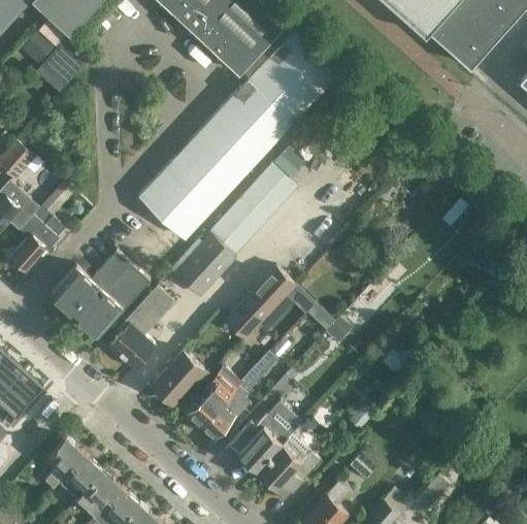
[(0,36),(32,2),(33,0),(0,0),(0,36)]
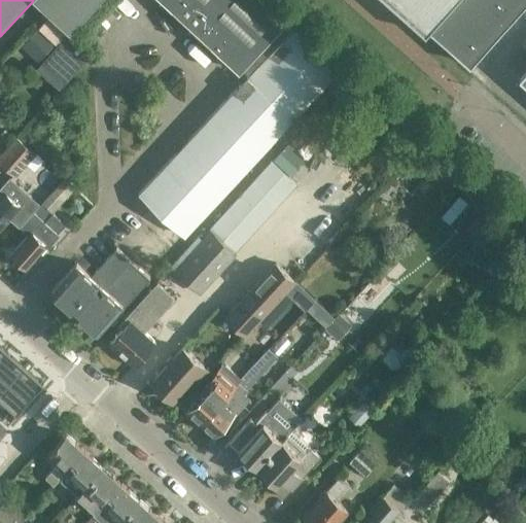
[(33,0),(32,2),(44,13),(69,35),(101,0),(33,0)]
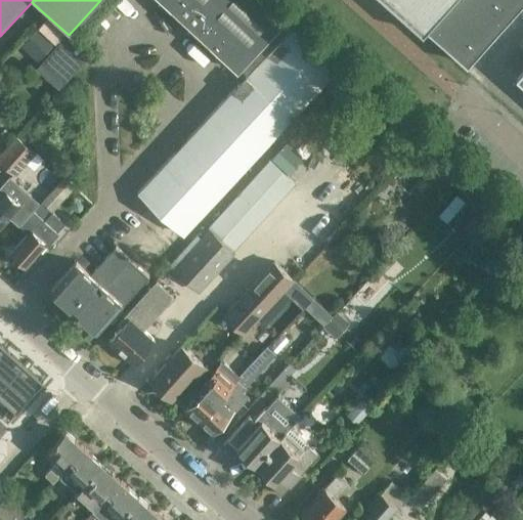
[(156,0),(235,75),(238,72),(247,79),(289,34),(280,27),(282,25),(256,0),(156,0)]
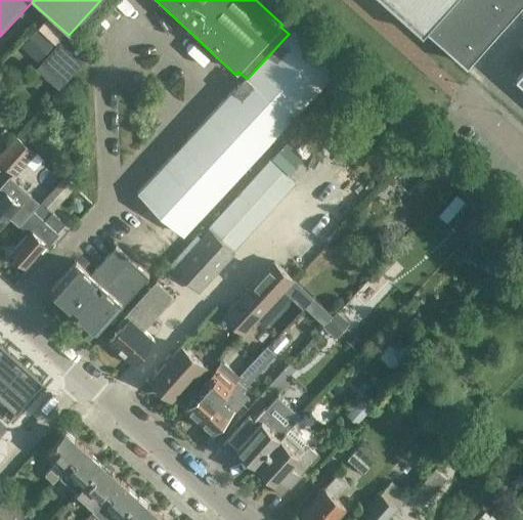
[(381,0),(423,37),(427,32),(454,0),(381,0)]
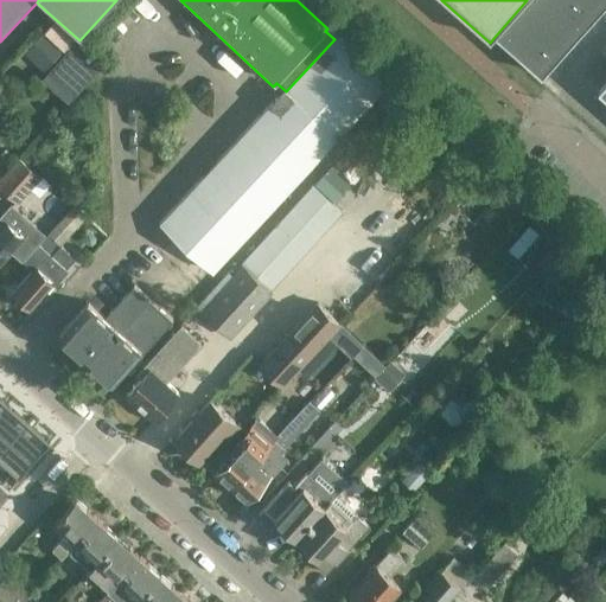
[(605,0),(527,0),(495,37),(541,78),(605,4),(605,0)]
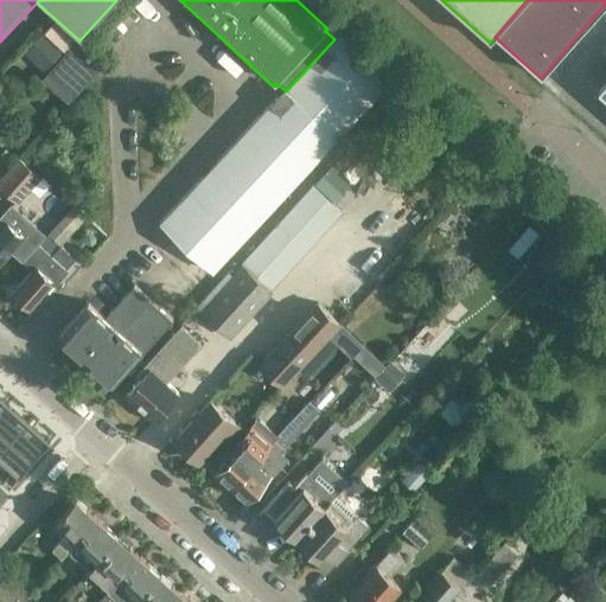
[(49,59),(56,50),(61,55),(74,39),(57,23),(43,37),(45,39),(37,49),(49,59)]
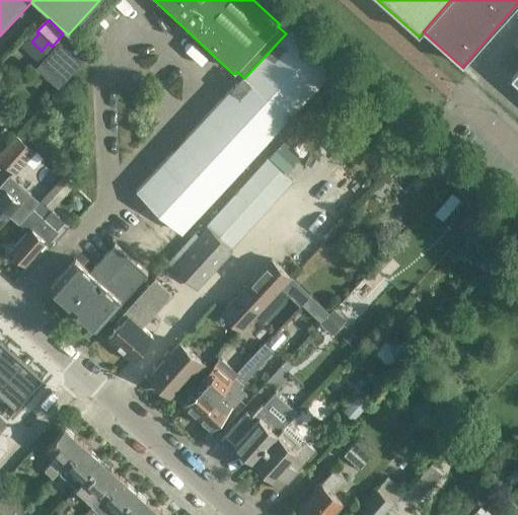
[(286,33),(244,78),(136,195),(180,235),(331,72),(288,31),(286,33)]
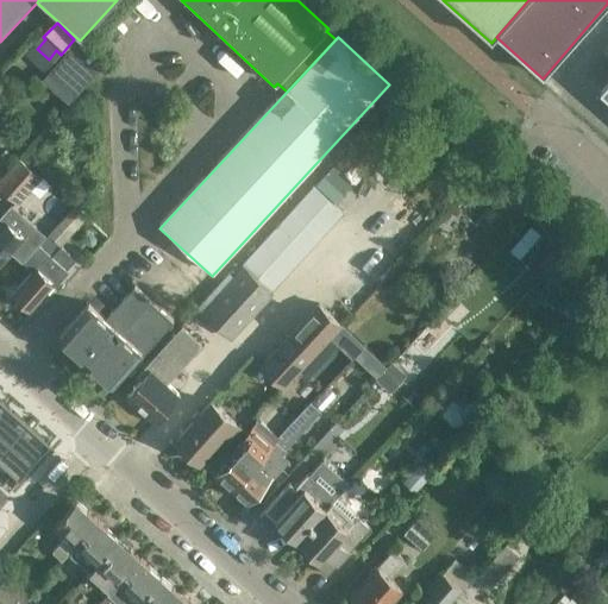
[(77,96),(101,70),(88,60),(66,86),(77,96)]
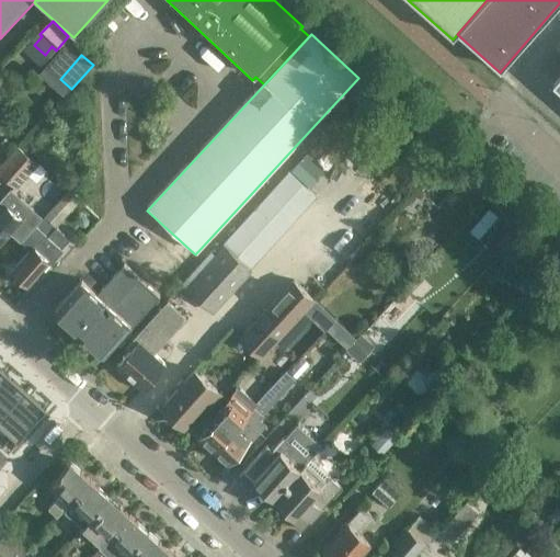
[(16,148),(0,166),(0,177),(14,191),(36,167),(16,148)]
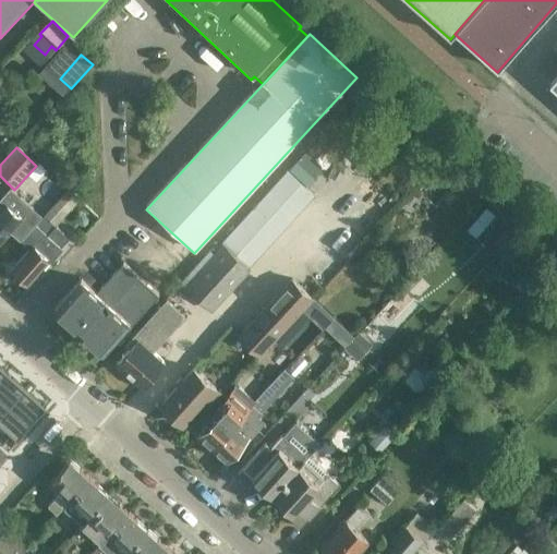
[(209,256),(214,260),(201,273),(198,269),(194,275),(196,278),(184,291),(209,314),(249,272),(247,272),(314,199),(286,173),(220,245),(219,245),(209,256)]
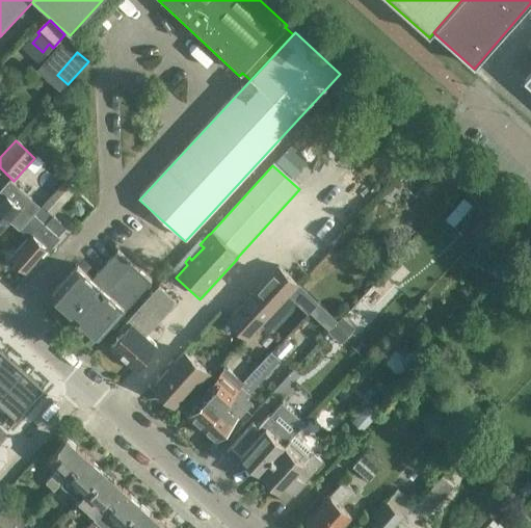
[(9,184),(9,185),(0,194),(0,196),(3,200),(0,203),(0,236),(10,225),(19,232),(38,210),(9,184)]
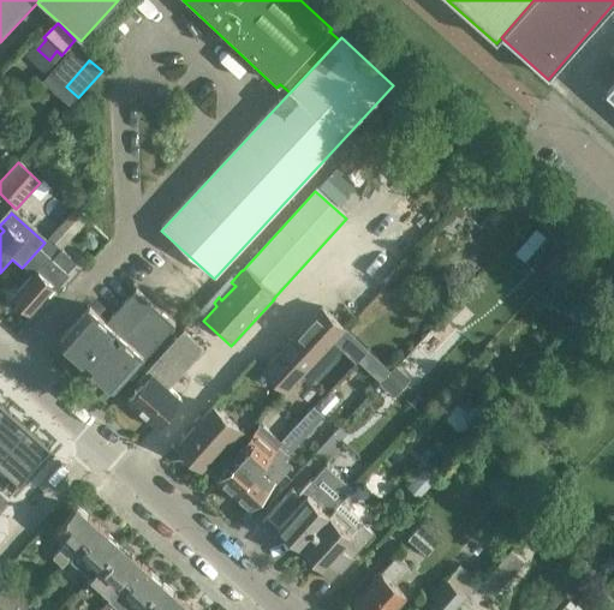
[(65,279),(75,268),(47,244),(37,255),(37,253),(22,270),(31,280),(11,301),(29,317),(65,277),(65,279)]
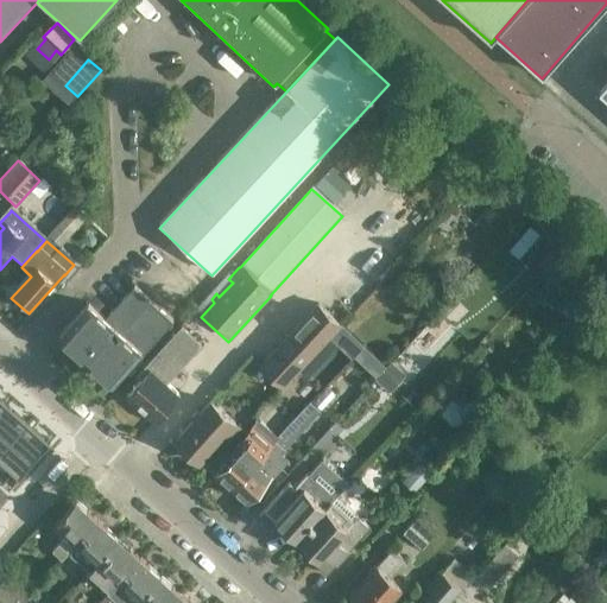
[(87,309),(58,341),(111,388),(136,361),(138,365),(172,327),(150,305),(133,290),(103,323),(87,309)]
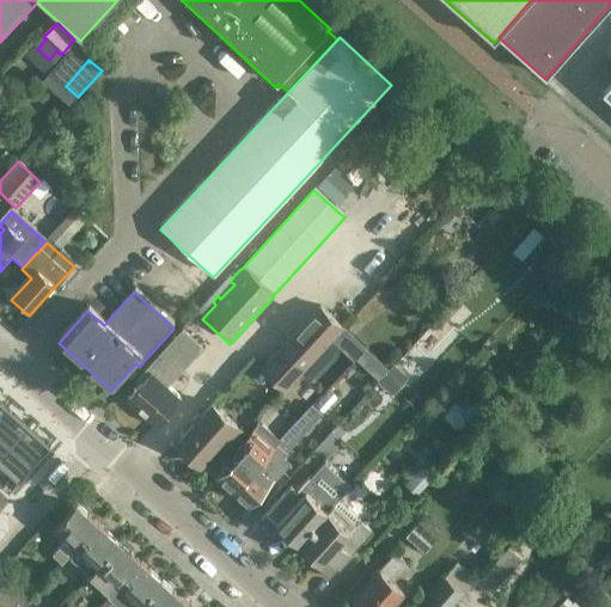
[(283,393),(300,376),(309,385),(338,353),(330,343),(341,331),(318,311),(261,373),(283,393)]
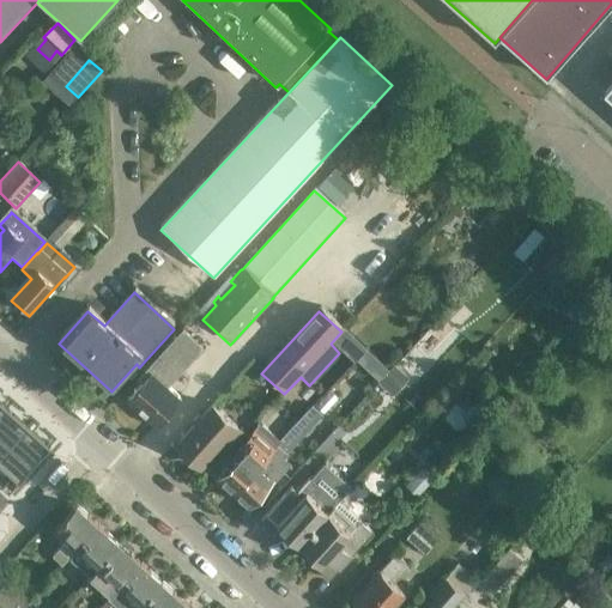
[(424,380),(465,338),(444,317),(404,359),(424,380)]
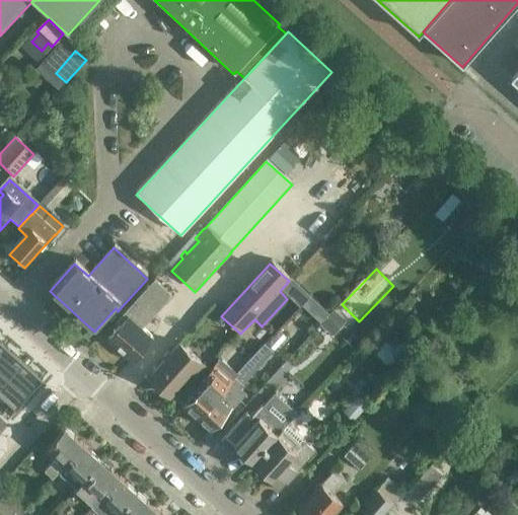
[(139,330),(169,298),(153,283),(117,323),(120,327),(106,342),(131,364),(151,342),(139,330)]
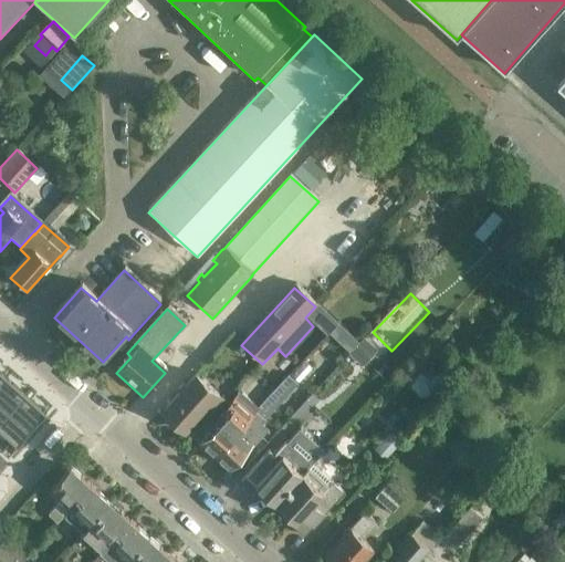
[(330,334),(349,352),(359,341),(339,323),(330,334)]
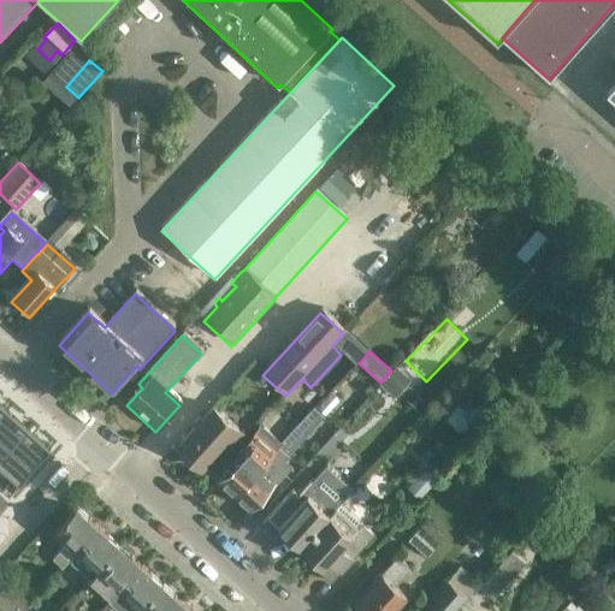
[(395,397),(409,381),(396,368),(382,385),(395,397)]
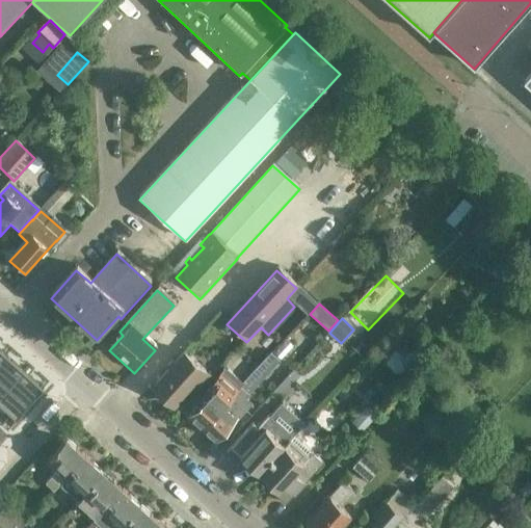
[(421,348),(398,361),(404,373),(427,361),(421,348)]
